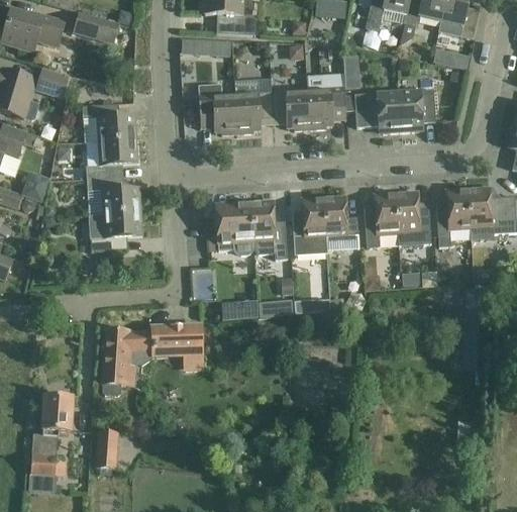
[(202,0),(202,5),(205,5),(204,14),(216,14),(216,20),(224,20),(224,33),(253,35),(253,28),(254,16),(241,15),(242,0),(202,0)]
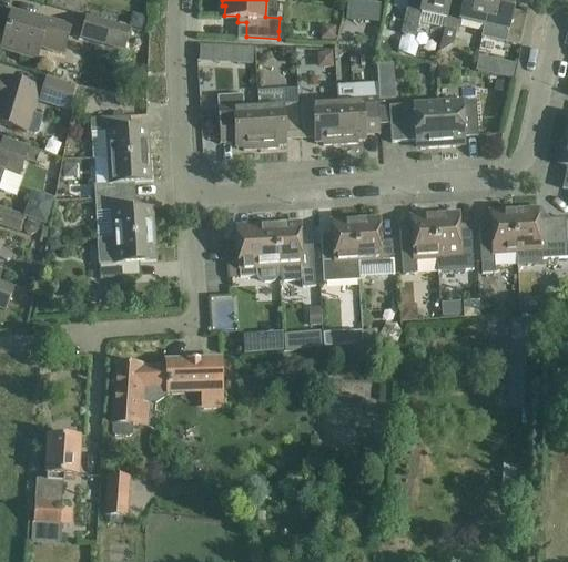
[(364,0),(358,14),(376,22),(383,6),(371,0),(364,0)]
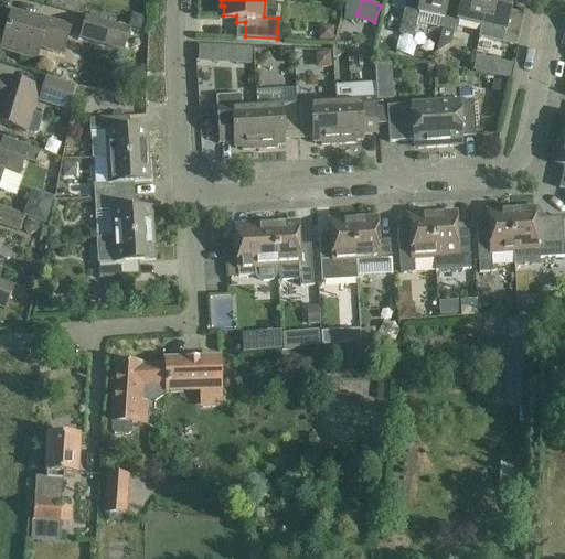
[(405,0),(403,13),(398,30),(414,33),(416,20),(441,25),(447,0),(405,0)]
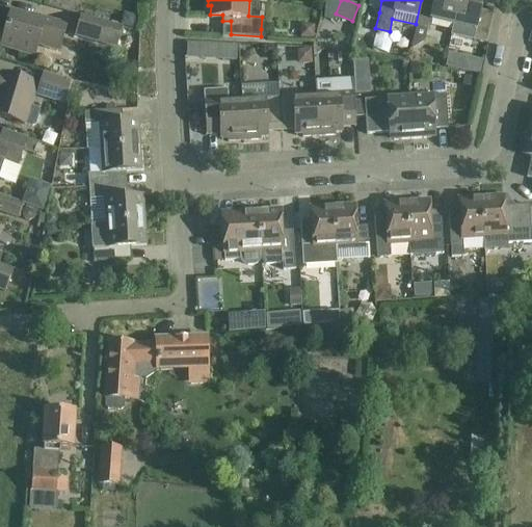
[(421,0),(416,24),(429,27),(431,18),(453,22),(457,0),(421,0)]
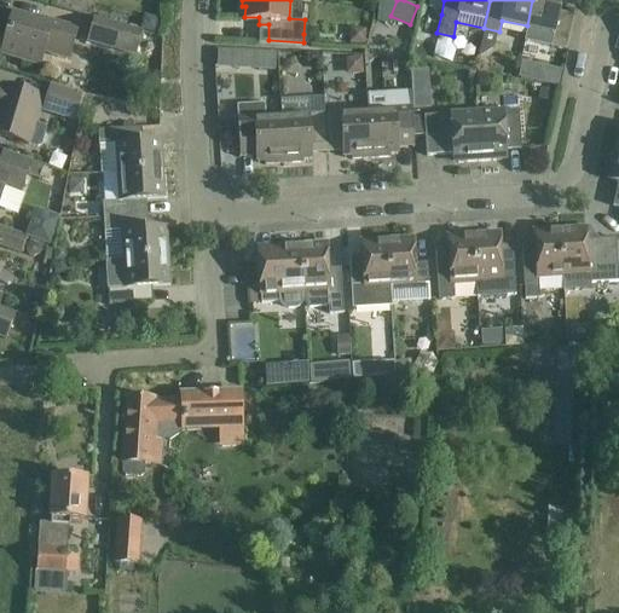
[(532,0),(527,25),(525,38),(550,44),(566,47),(574,12),(559,9),(561,0),(532,0)]
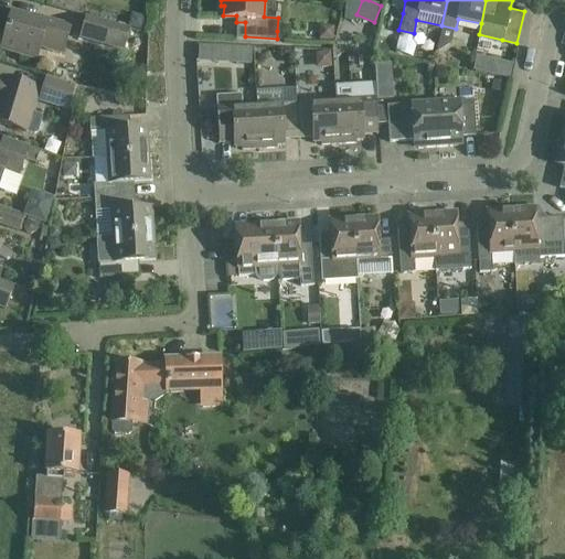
[(12,8),(1,46),(36,56),(40,44),(63,51),(71,23),(41,14),(41,18),(31,15),(31,13),(12,8)]
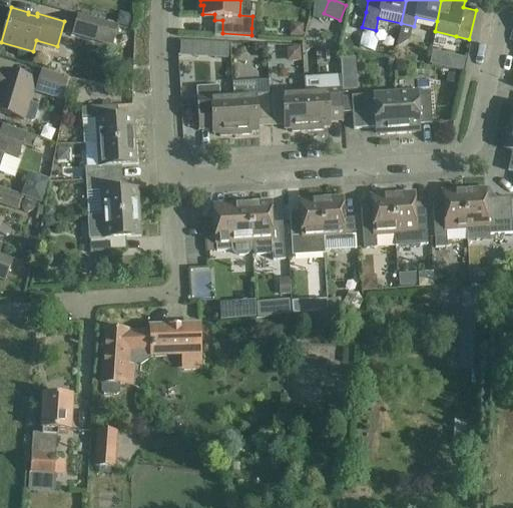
[(78,13),(72,32),(112,42),(117,23),(78,13)]
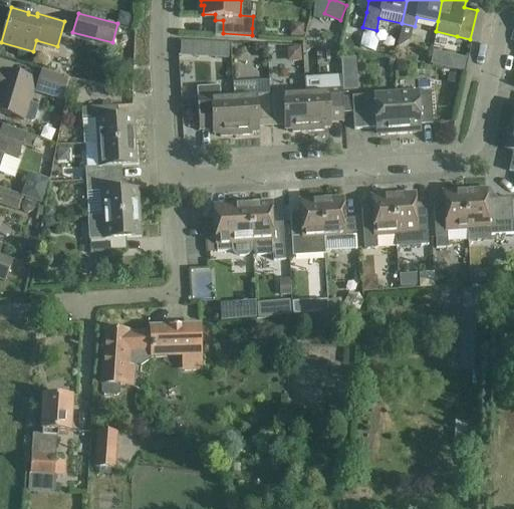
[(291,21),(290,34),(303,34),(303,21),(291,21)]
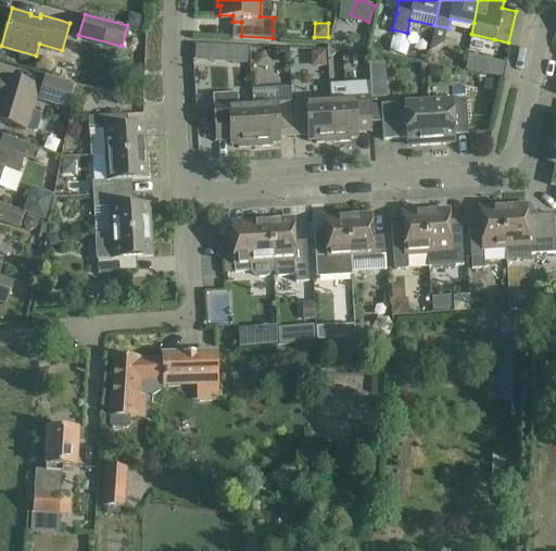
[(232,45),(232,60),(247,60),(247,45),(232,45)]
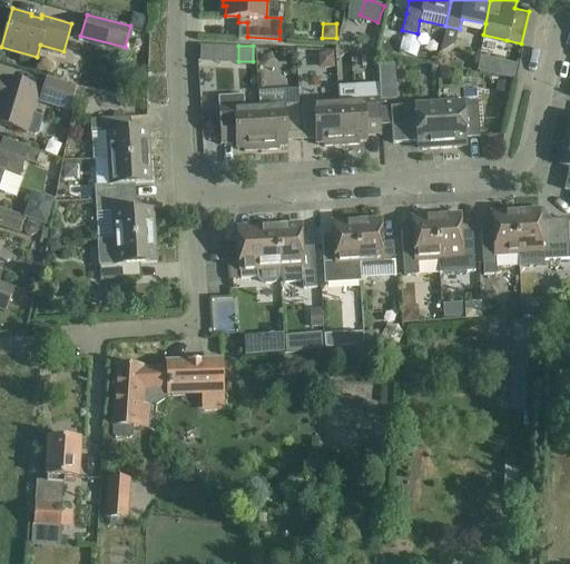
[(332,65),(332,48),(317,48),(316,63),(332,65)]
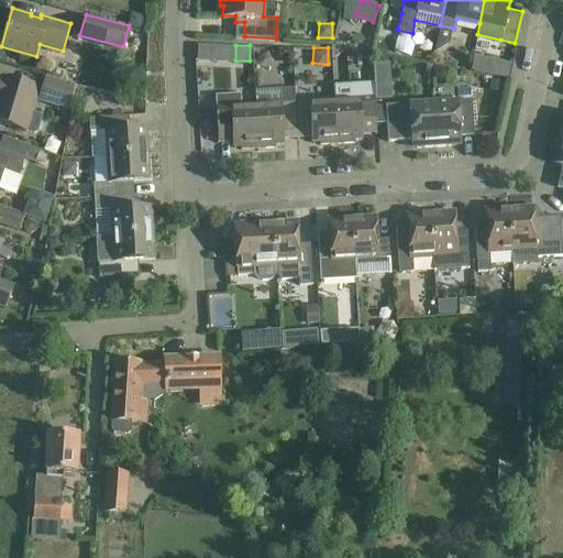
[(476,54),(473,68),(486,70),(489,57),(476,54)]
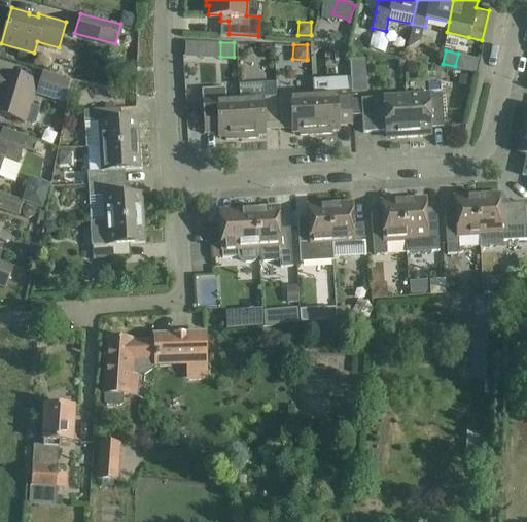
[(64,101),(71,77),(44,69),(37,93),(64,101)]
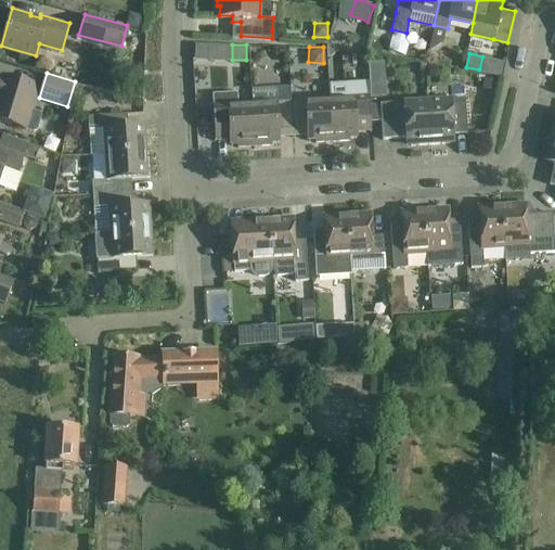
[(0,118),(11,122),(34,129),(37,127),(41,113),(39,110),(31,107),(38,85),(2,74),(2,76),(0,75),(0,118)]
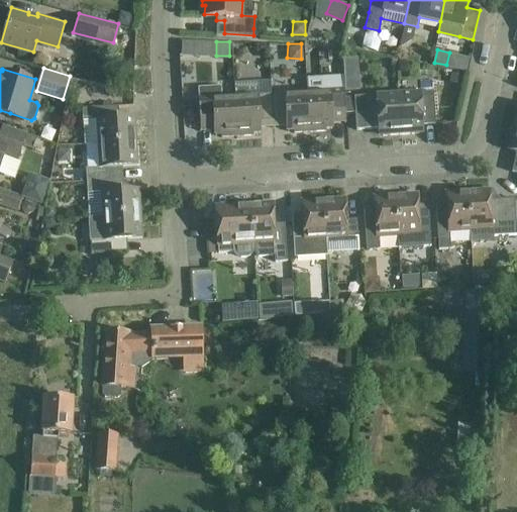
[(451,72),(450,80),(462,81),(463,74),(451,72)]
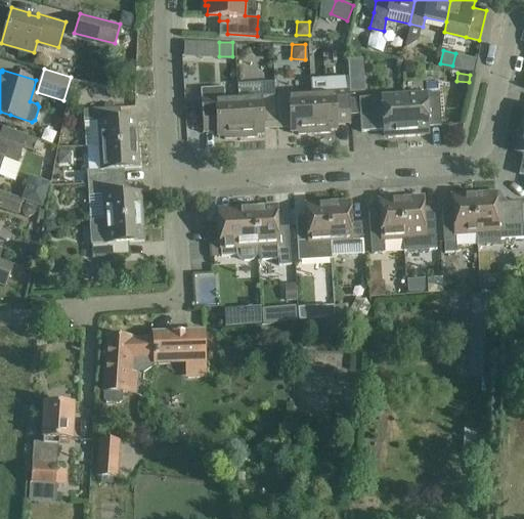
[(350,107),(349,96),(348,89),(347,75),(310,77),(311,91),(313,131),(330,130),(330,128),(337,127),(336,118),(350,117),(350,107)]
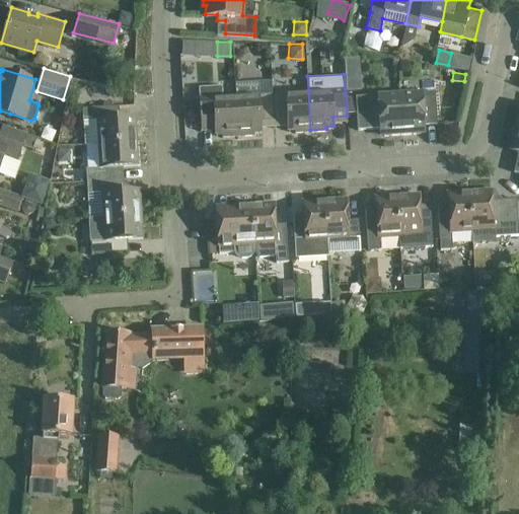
[(360,77),(346,78),(347,89),(361,88),(360,77)]
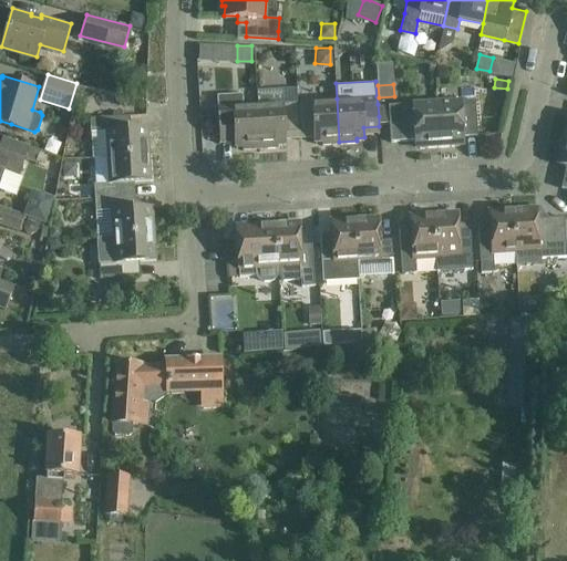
[(243,147),(260,146),(258,103),(243,104),(241,91),(217,93),(219,136),(235,135),(236,145),(243,145),(243,147)]
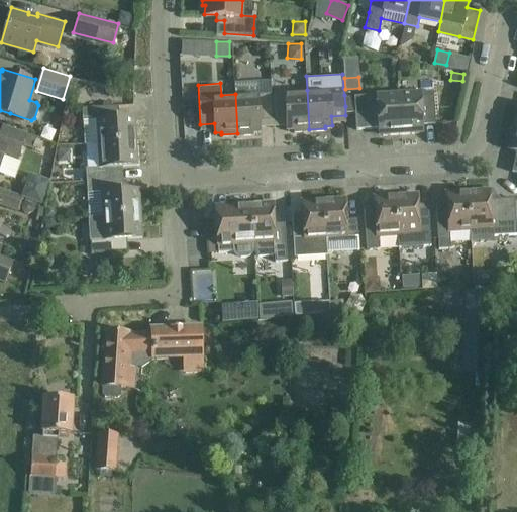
[(433,89),(398,91),(401,131),(419,130),(419,125),(423,125),(423,121),(435,121),(433,89)]
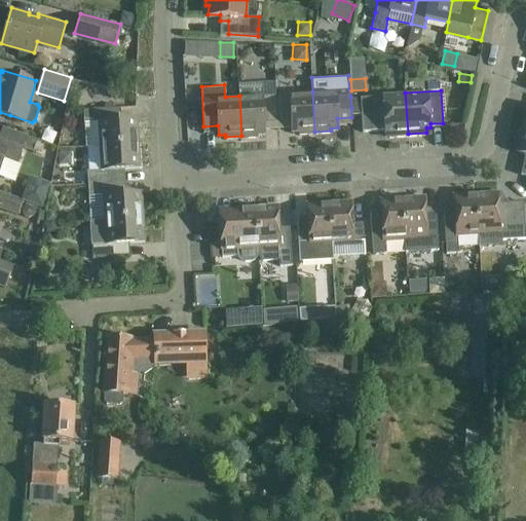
[(292,121),(292,125),(292,131),(299,131),(299,133),(314,132),(312,91),(275,94),(277,121),(292,121)]
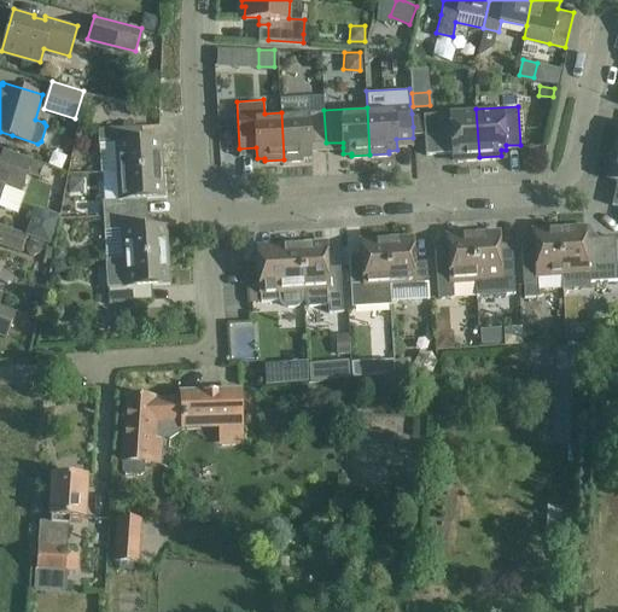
[(458,158),(479,157),(476,109),(412,114),(413,127),(424,127),(426,151),(452,150),(452,153),(458,152),(458,158)]
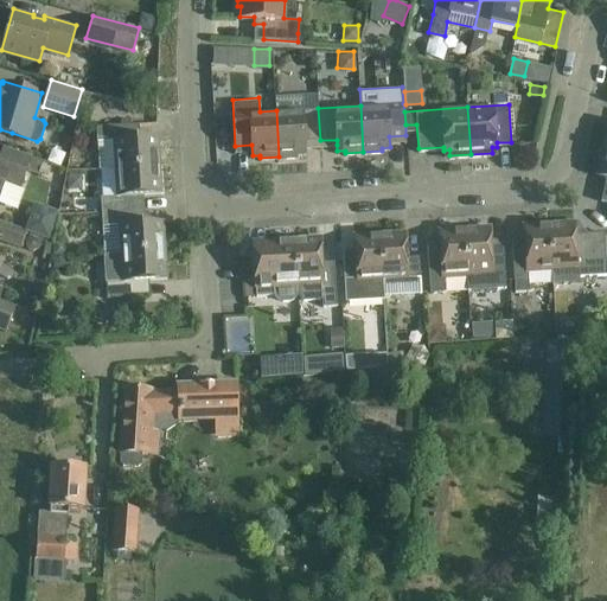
[(304,141),(320,140),(318,108),(276,110),(279,157),(298,155),(298,153),(305,153),(304,141)]
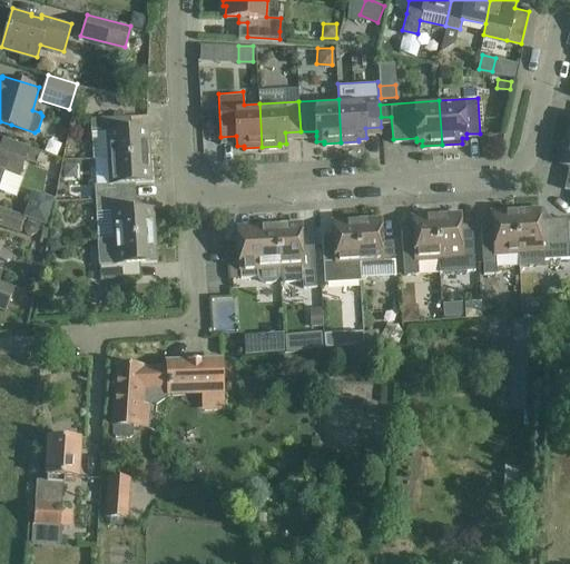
[(99,116),(90,117),(91,130),(105,129),(106,156),(149,154),(148,127),(131,128),(123,128),(121,115),(99,116)]
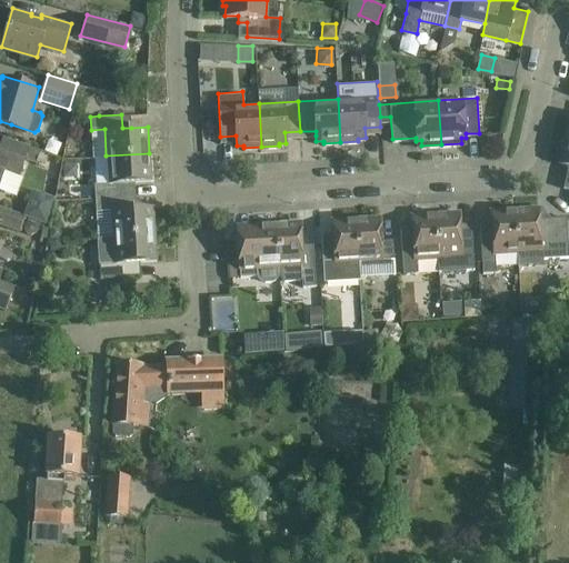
[(0,181),(6,168),(20,172),(29,146),(2,137),(0,144),(0,181)]
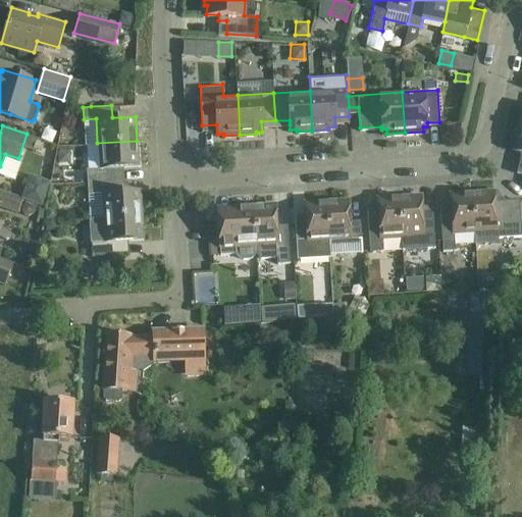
[(139,165),(137,141),(97,143),(87,144),(88,168),(87,168),(87,181),(96,179),(96,167),(139,165)]
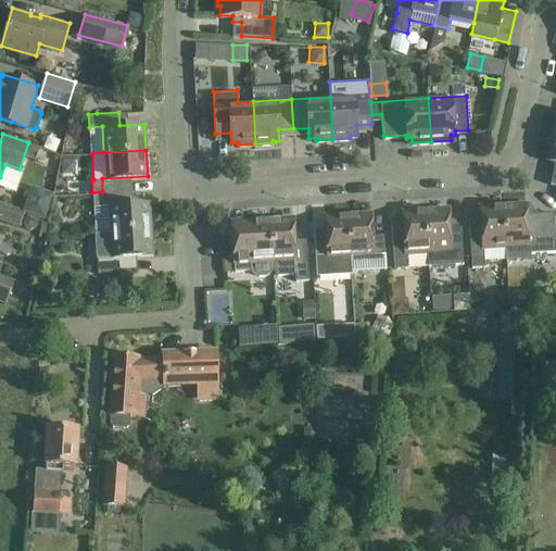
[(68,176),(58,177),(59,192),(70,191),(68,176)]
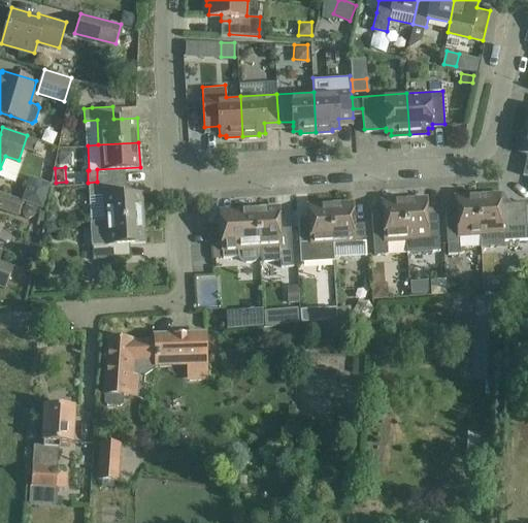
[(30,181),(23,199),(26,200),(29,201),(36,204),(42,206),(51,183),(36,177),(30,181)]
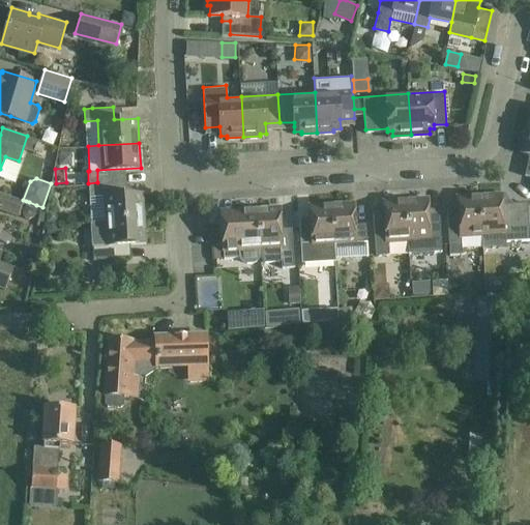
[(98,195),(97,182),(88,183),(89,196),(98,195)]
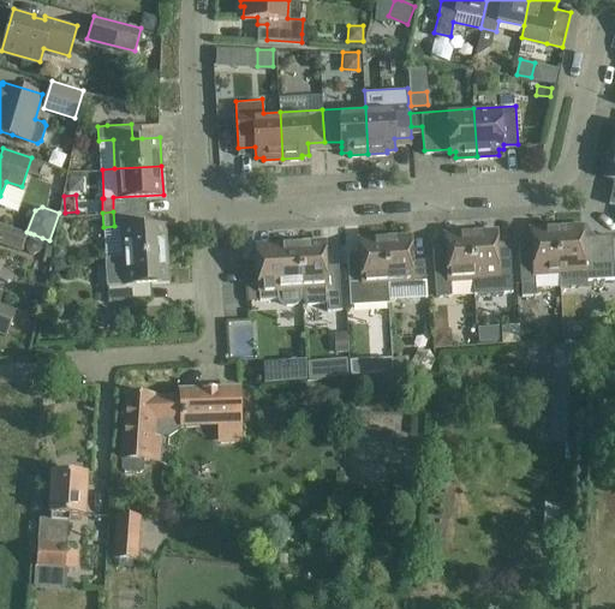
[(0,238),(21,246),(25,231),(0,221),(0,238)]
